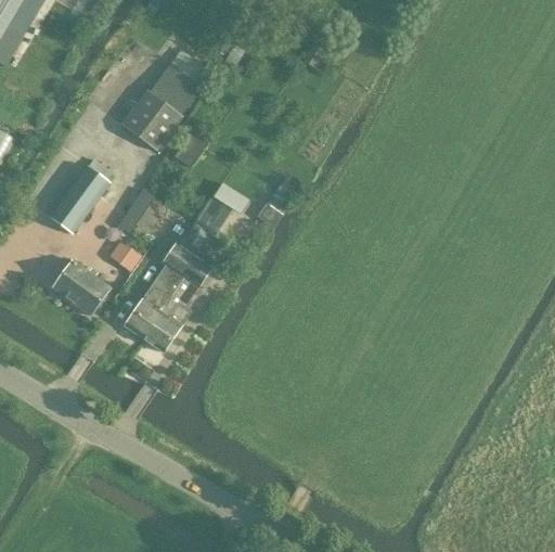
[(0,0),(0,34),(20,0),(0,0)]
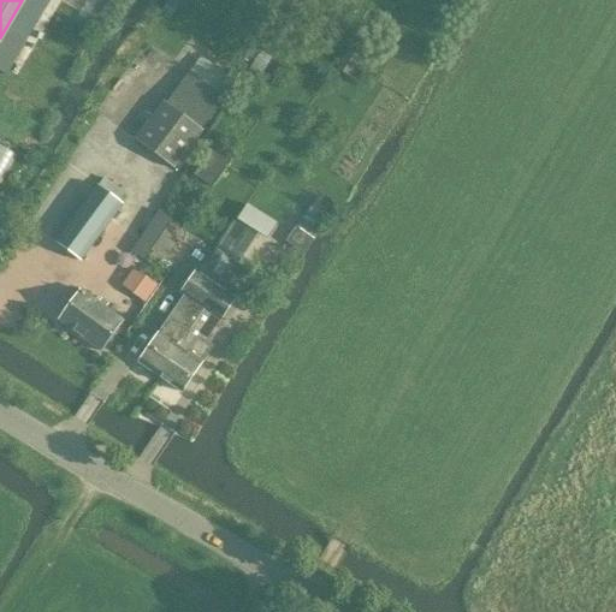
[(169,18),(179,1),(178,0),(165,0),(159,11),(169,18)]
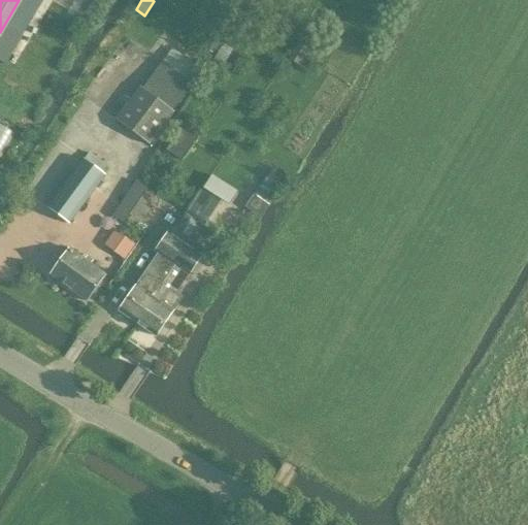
[(223,42),(212,59),(222,64),(232,47),(223,42)]
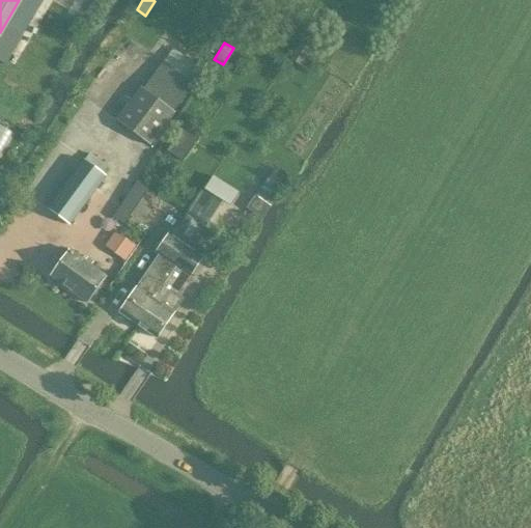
[(164,59),(144,87),(140,85),(115,119),(151,145),(176,110),(174,109),(194,82),(164,59)]
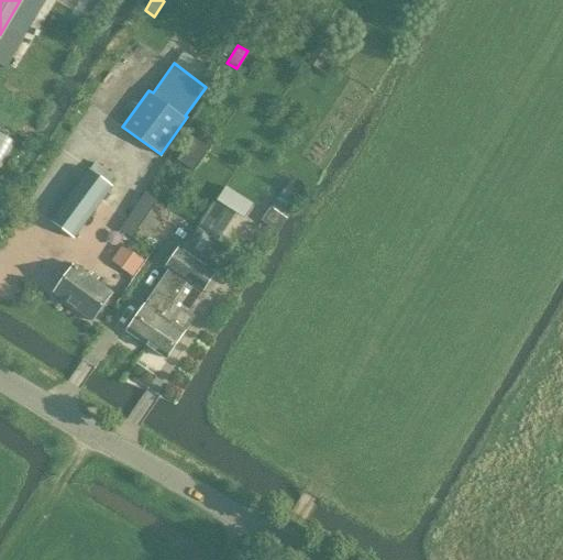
[(194,132),(177,158),(194,169),(211,143),(194,132)]
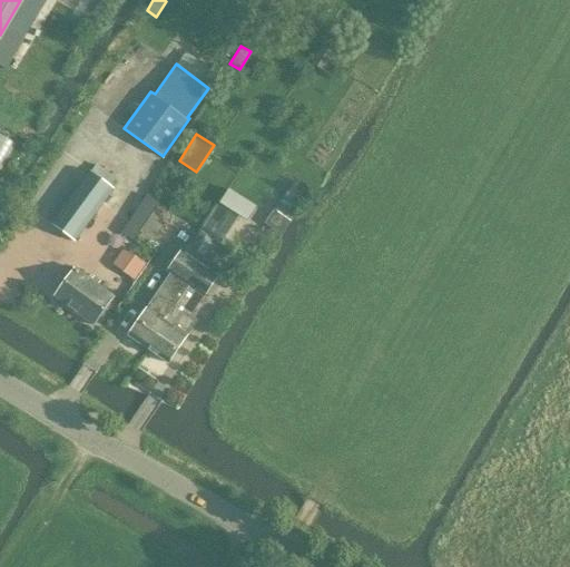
[(74,240),(112,186),(91,169),(51,223),(74,240)]
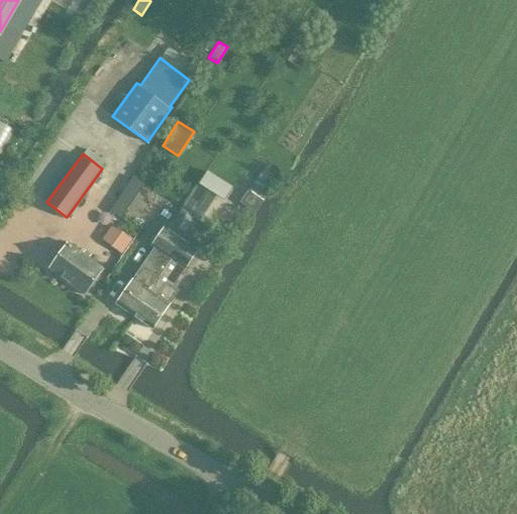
[(207,170),(169,226),(184,237),(171,258),(160,278),(134,314),(152,326),(170,302),(179,289),(173,285),(199,247),(211,228),(199,220),(225,182),(207,170)]
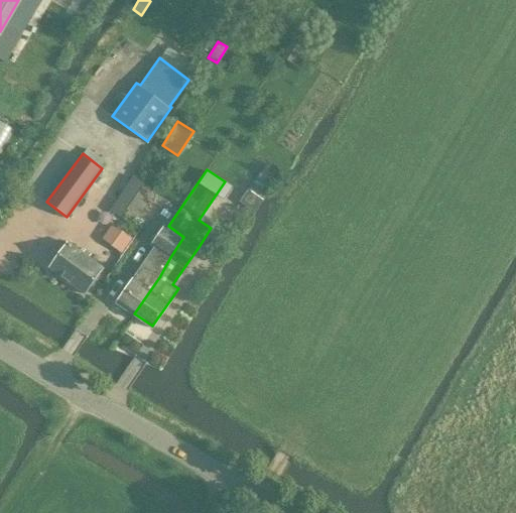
[(110,209),(121,216),(143,182),(133,174),(110,209)]
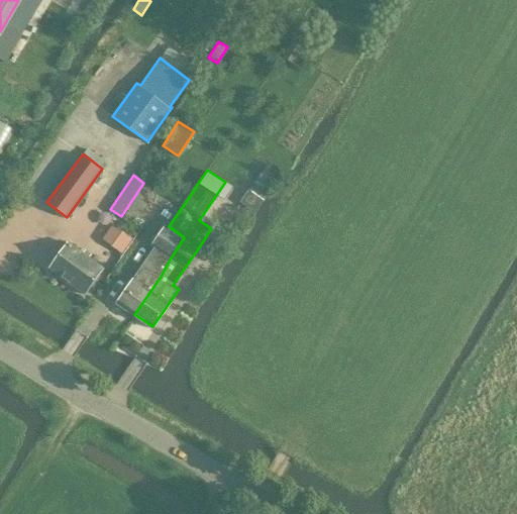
[(113,223),(102,237),(122,251),(132,237),(113,223)]
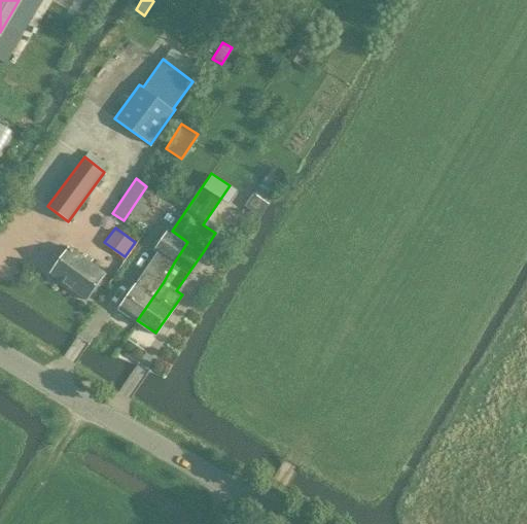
[(187,242),(172,231),(168,229),(154,249),(157,251),(118,308),(137,320),(163,283),(174,263),(187,242)]
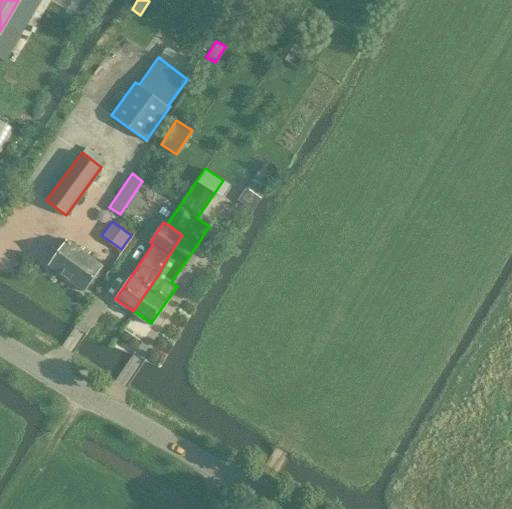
[(84,289),(102,264),(67,239),(49,264),(84,289)]
